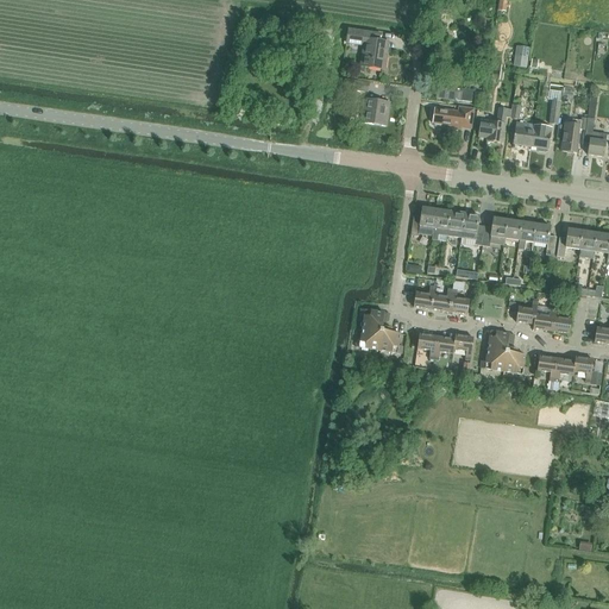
[(510,5),(507,5),(508,1),(503,0),(500,0),(498,11),(506,12),(507,8),(509,8),(510,5)]
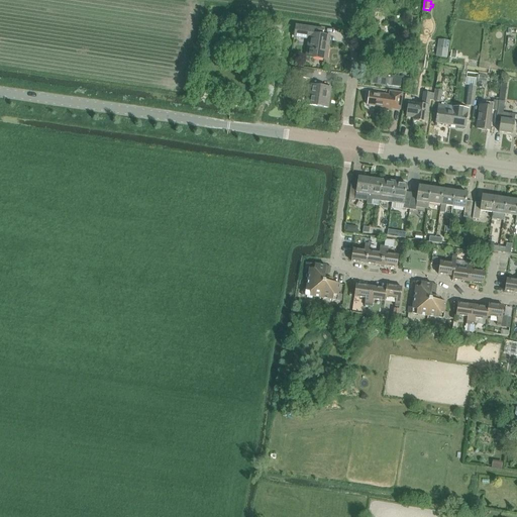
[(367,9),(364,27),(372,29),(375,11),(367,9)]
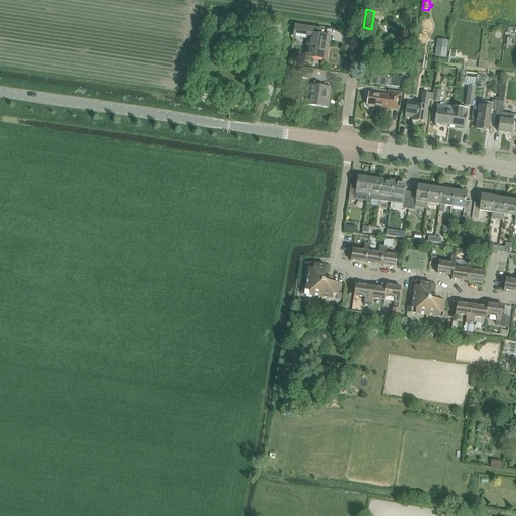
[(296,24),(294,35),(308,37),(305,55),(327,58),(330,39),(314,37),(314,35),(323,36),(324,28),(296,24)]
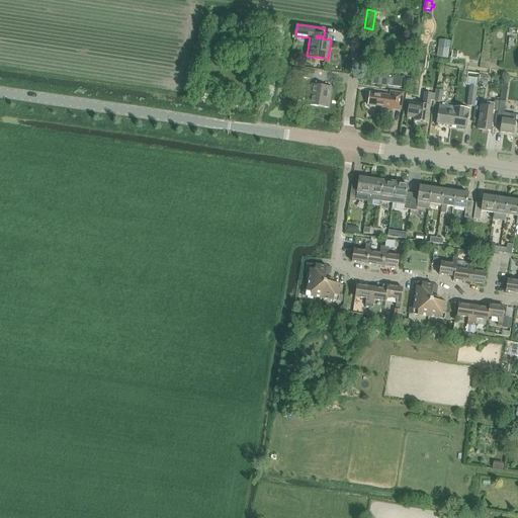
[(448,59),(450,41),(439,39),(437,57),(448,59)]
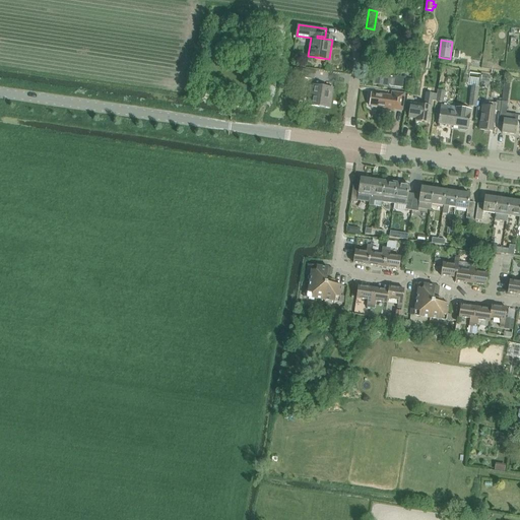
[(294,77),(301,78),(301,77),(314,78),(315,71),(295,68),(294,77)]
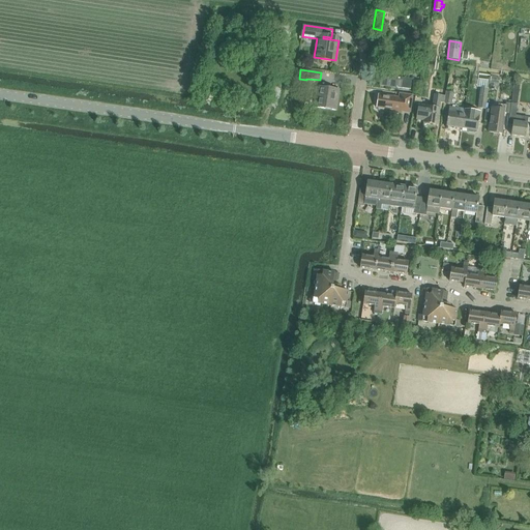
[(399,72),(382,70),(381,85),(411,89),(412,79),(404,78),(403,80),(398,79),(399,72)]
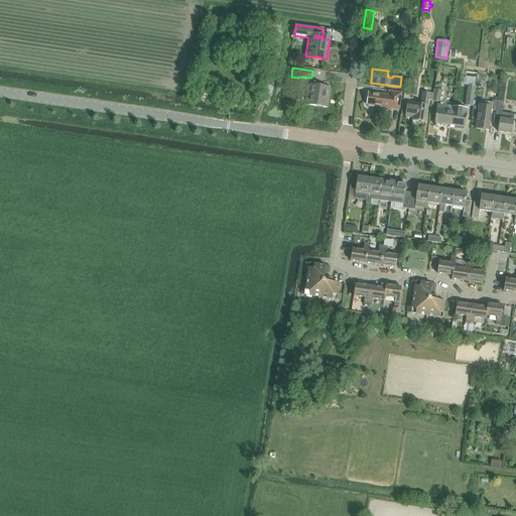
[(440,69),(440,80),(448,80),(449,69),(440,69)]
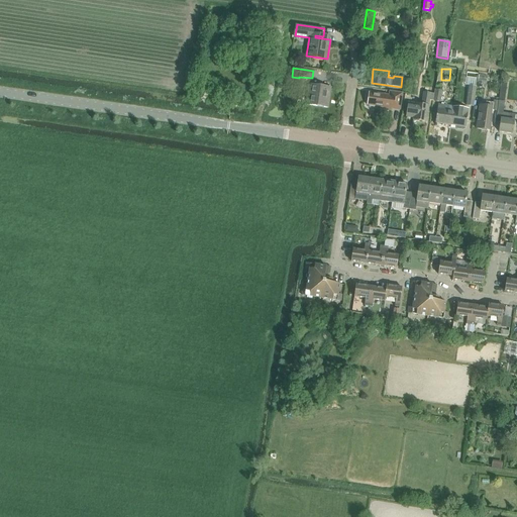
[(308,104),(328,106),(330,87),(310,85),(308,104)]
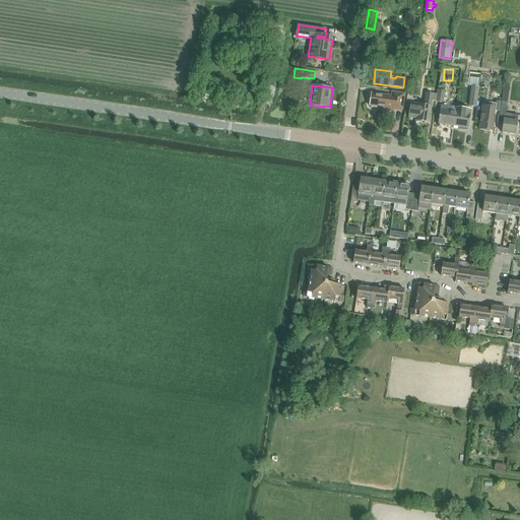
[(471,85),(469,106),(475,107),(478,86),(471,85)]
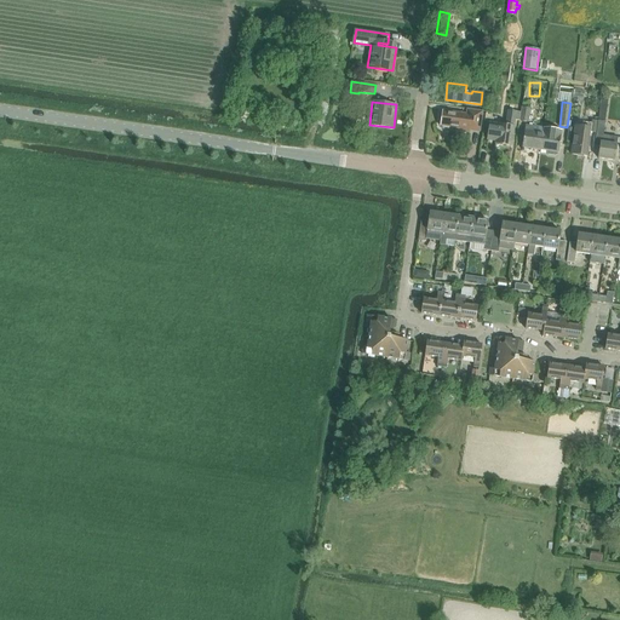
[(530,108),(522,107),(520,120),(528,121),(530,108)]
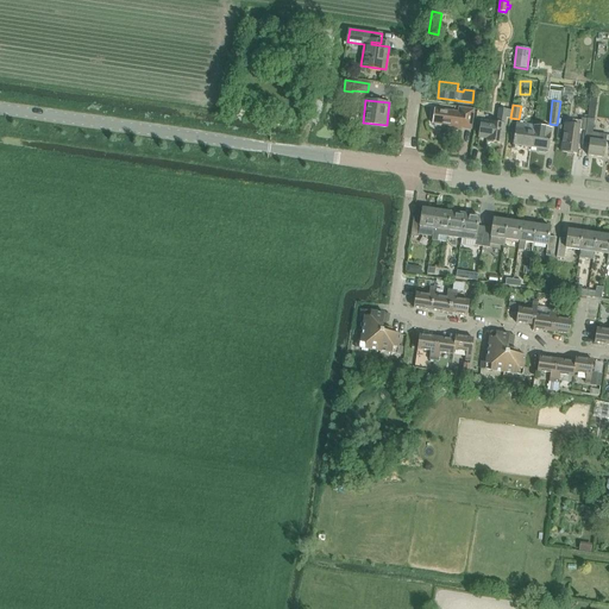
[(435,107),(434,123),(450,125),(450,127),(460,129),(462,123),(471,124),(473,108),(459,106),(459,111),(454,110),(435,107)]
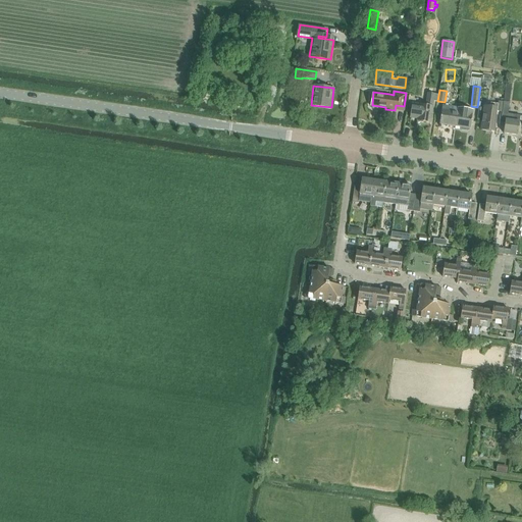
[(418,120),(431,122),(435,95),(428,94),(426,105),(420,104),(413,103),(411,117),(418,118),(418,120)]
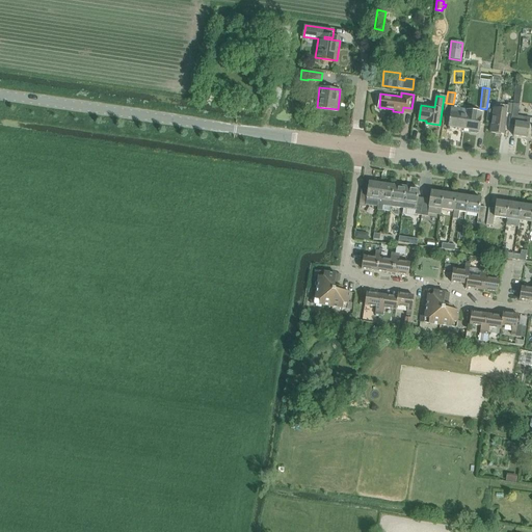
[(493,115),(490,132),(504,134),(506,118),(505,117),(505,113),(512,114),(513,104),(507,103),(507,107),(500,106),(500,110),(494,109),(493,115)]
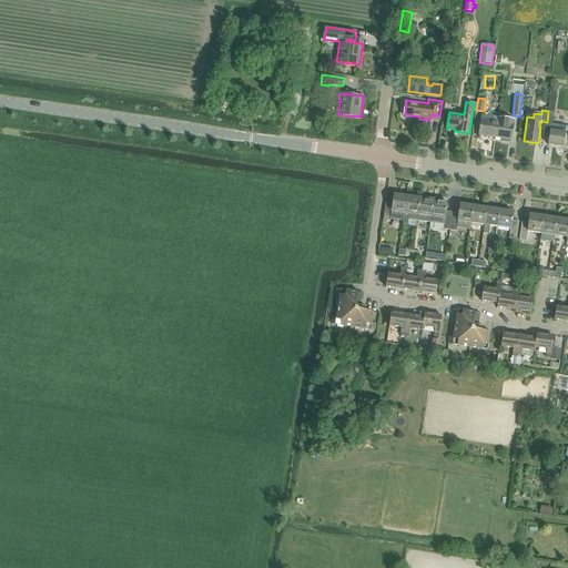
[(547,122),(546,133),(550,134),(549,144),(564,146),(567,125),(554,123),(555,111),(548,110),(548,111),(547,122)]
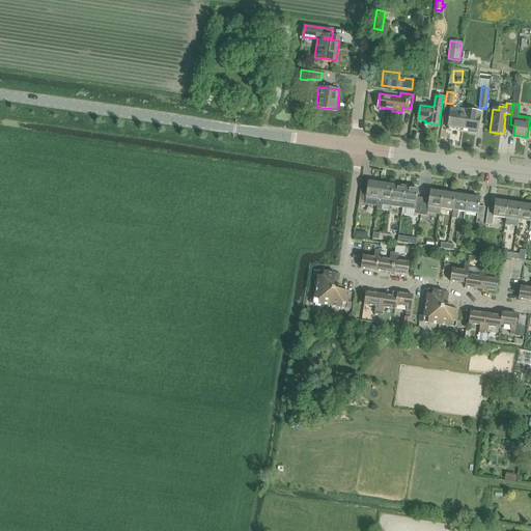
[(464,128),(467,109),(451,107),(448,126),(464,128)]
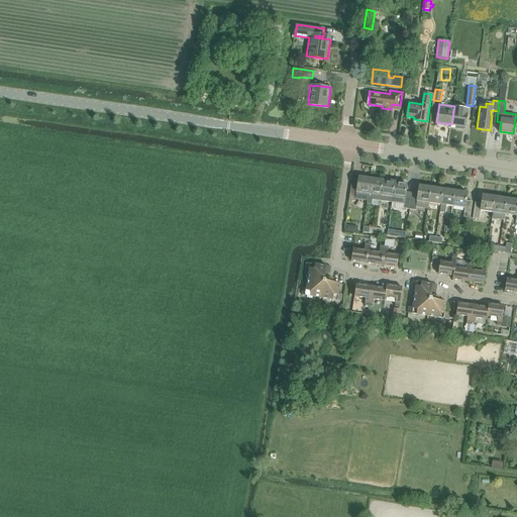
[(464,126),(467,126),(469,108),(454,106),(451,124),(456,125),(455,128),(456,129),(462,130),(464,129),(464,126)]
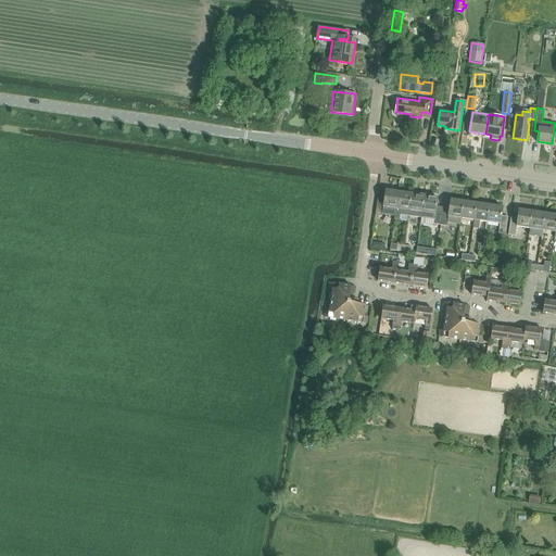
[(378,198),(375,215),(381,216),(382,214),(395,216),(399,192),(386,190),(384,199),(378,198)]
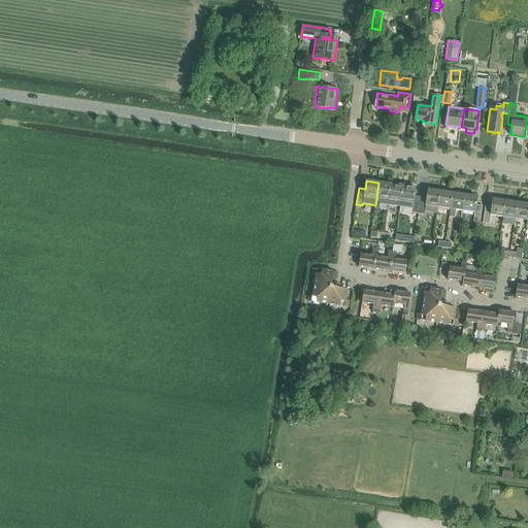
[(375,205),(374,208),(380,209),(380,204),(387,205),(388,205),(391,185),(378,183),(375,205)]
